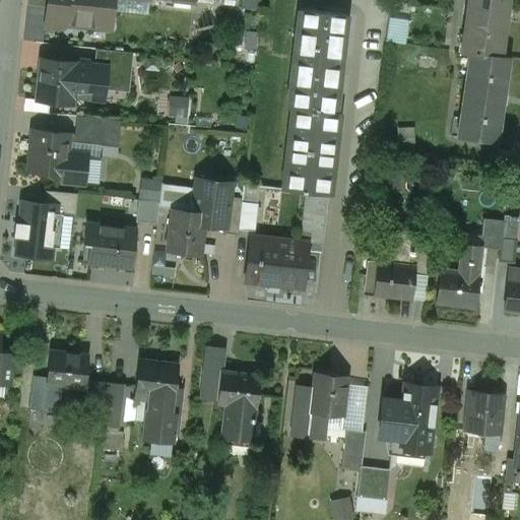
[(48,0),(46,22),(91,27),(91,22),(100,16),(111,17),(113,0),(48,0)]
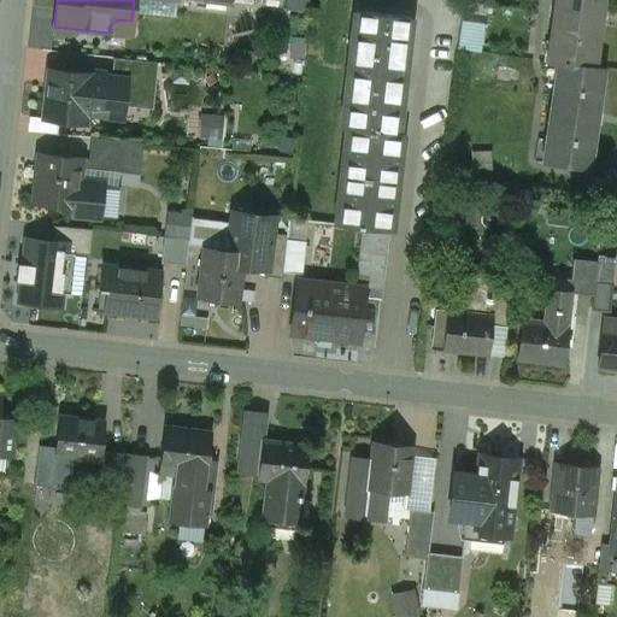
[(289,0),(289,10),(311,11),(311,0),(289,0)]
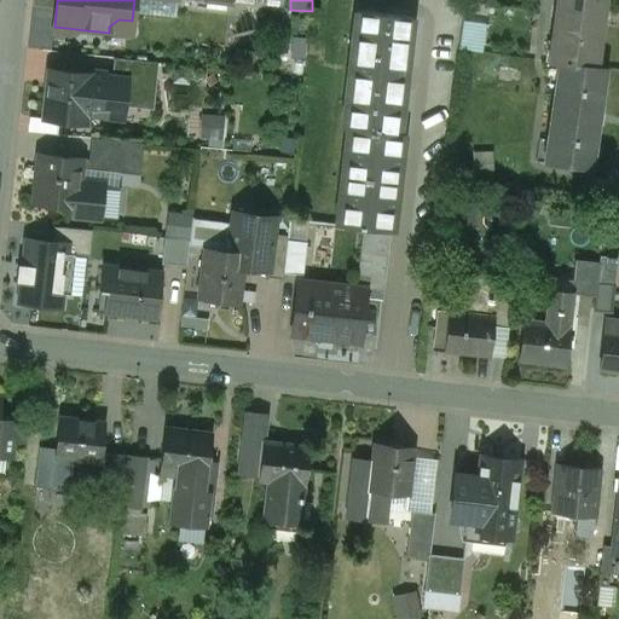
[(559,0),(554,44),(555,44),(553,63),(550,63),(550,64),(562,65),(560,85),(557,85),(549,143),(551,144),(548,163),(547,162),(547,165),(589,171),(603,69),(594,68),(602,0),(559,0)]
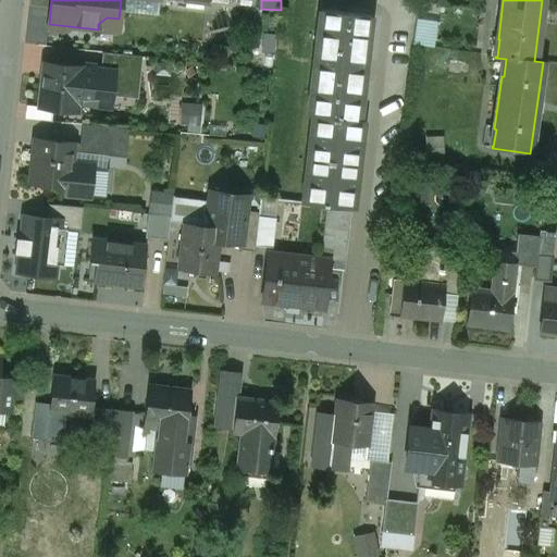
[(370,16),(322,11),(320,32),(324,32),(323,47),(318,46),(313,81),(319,82),(317,97),(312,96),(310,116),(316,118),(306,205),(326,207),(351,209),(362,121),(358,120),(370,16)]
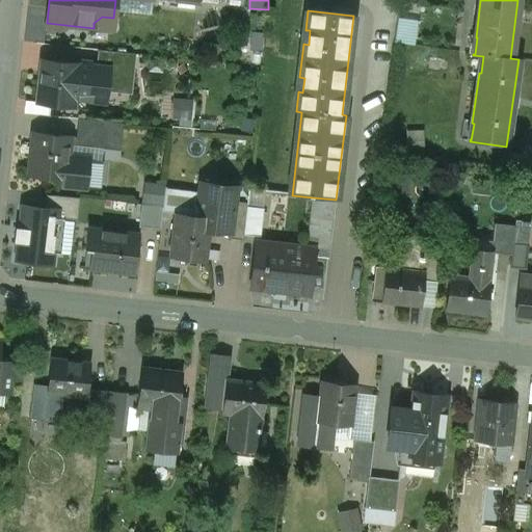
[(264,49),(264,31),(251,31),(250,49),(264,49)]
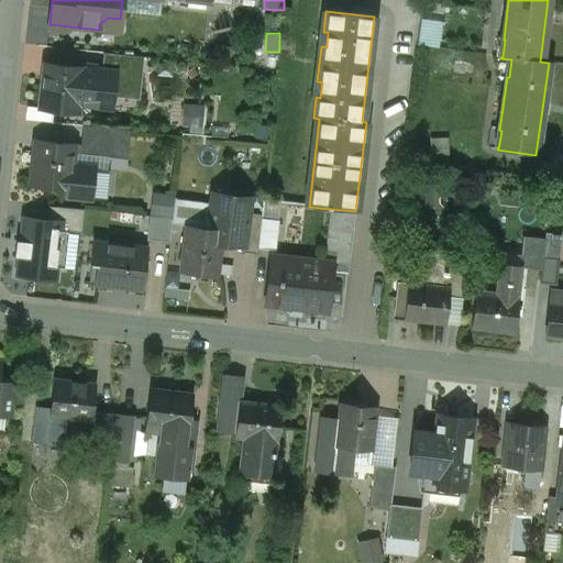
[(143,57),(103,54),(101,70),(141,75),(143,57)]
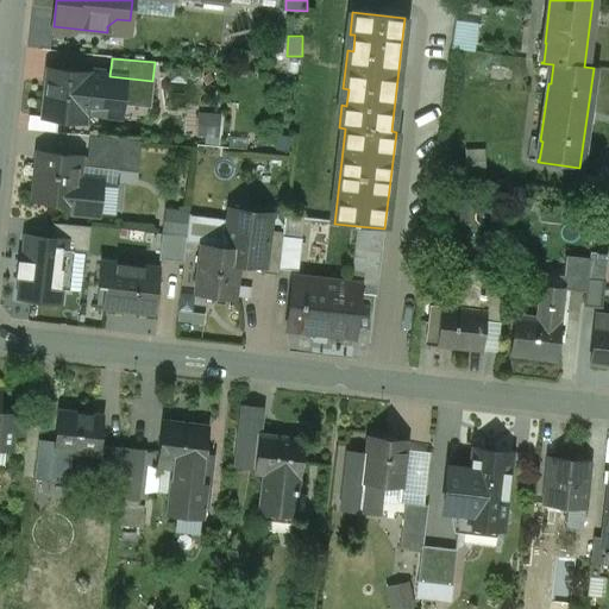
[(89,74),(48,70),(42,118),(64,120),(66,113),(85,115),(85,113),(89,74)]
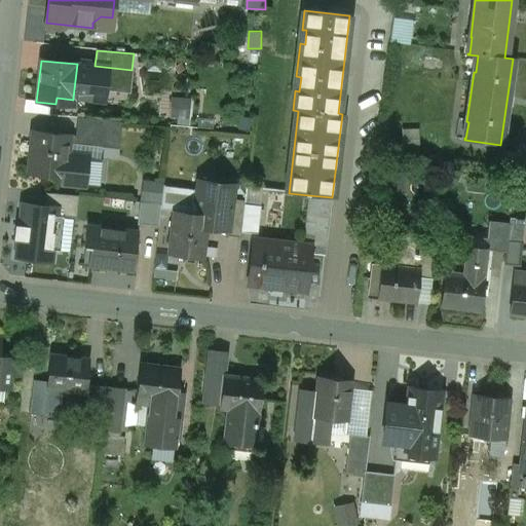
[(95,66),(88,66),(89,62),(77,61),(77,64),(73,98),(104,102),(105,89),(129,91),(132,70),(95,66)]
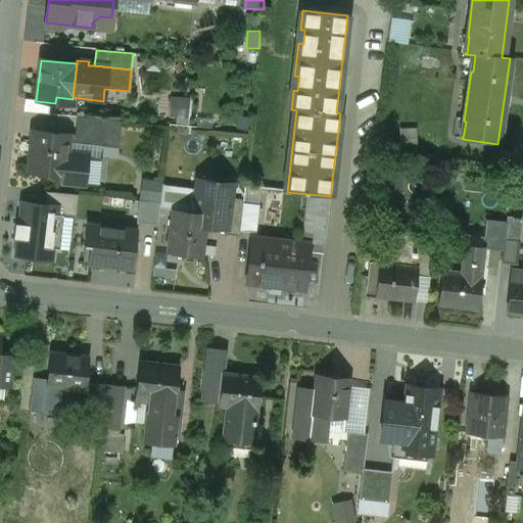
[(172,96),(172,120),(192,120),(192,97),(172,96)]
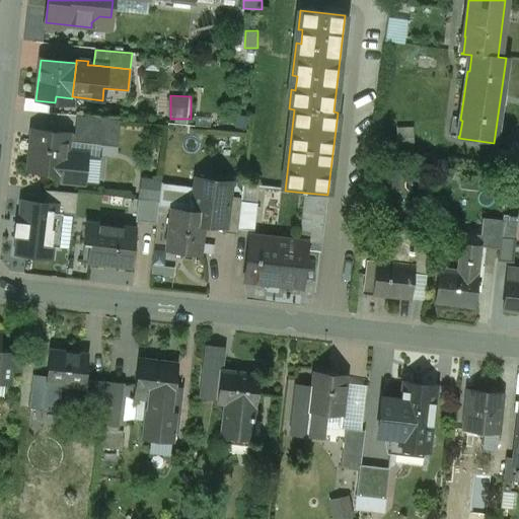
[(120,121),(75,117),(73,132),(84,133),(83,144),(113,147),(115,122),(120,123),(120,121)]
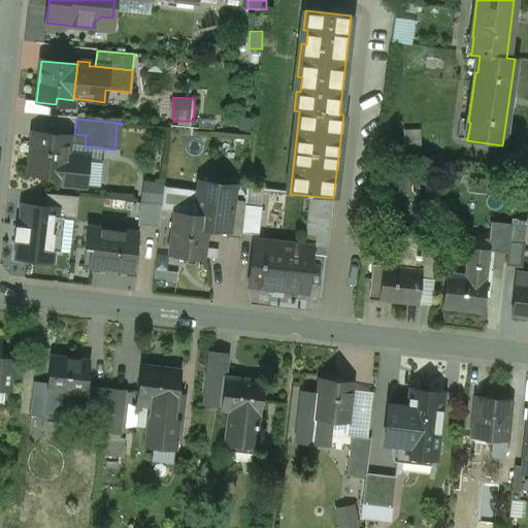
[(89,159),(66,157),(68,137),(74,138),(74,137),(33,132),(29,174),(63,177),(62,184),(86,186),(89,159)]
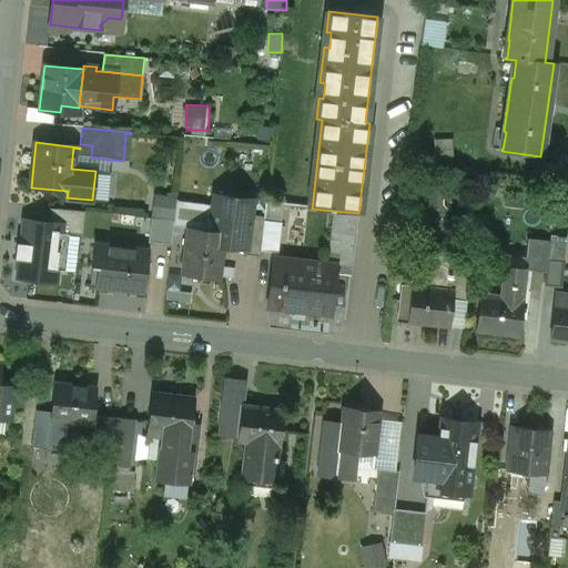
[(567,156),(559,156),(556,181),(567,182),(567,156)]
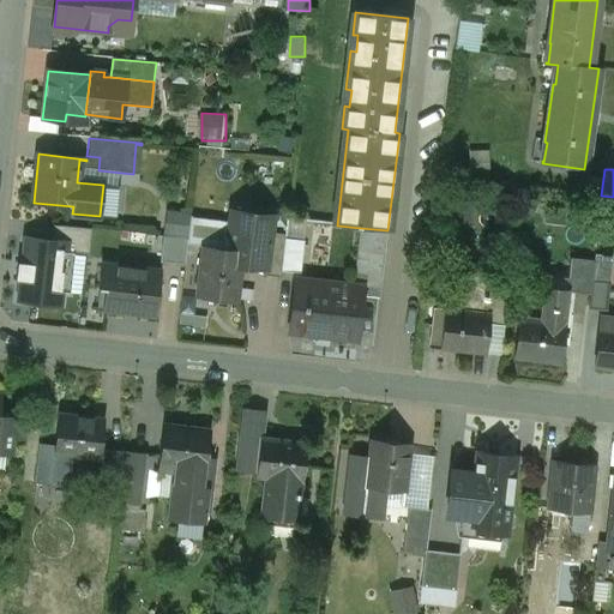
[(257,216),(232,212),(229,239),(233,244),(234,244),(233,250),(242,252),(241,265),(264,269),(266,269),(270,233),(272,222),(257,221),(257,216)]
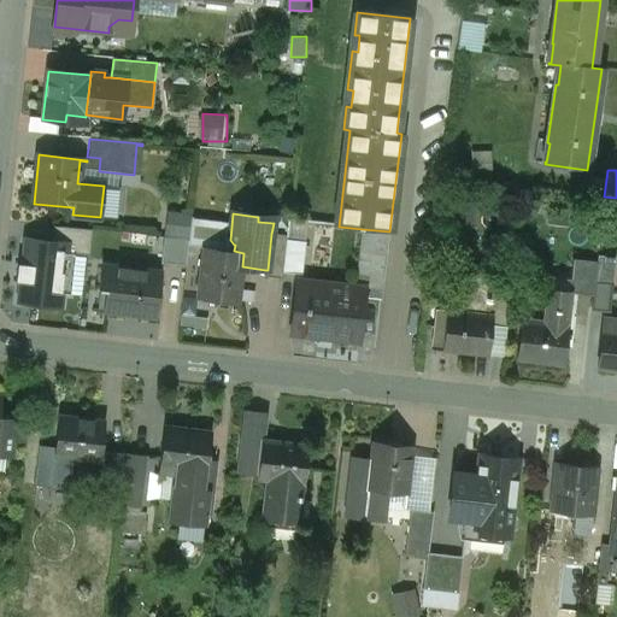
[(228,223),(191,218),(188,241),(188,246),(203,247),(224,251),(228,223)]
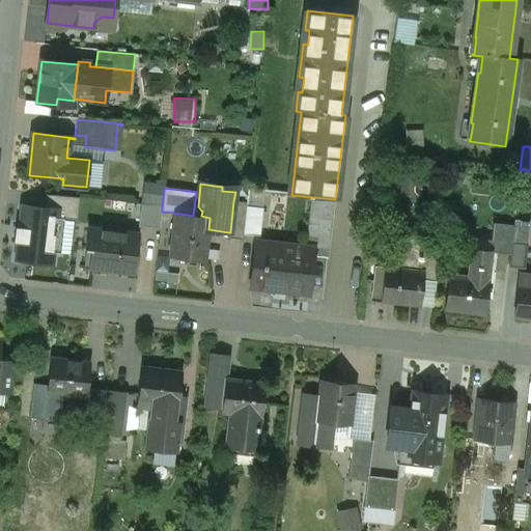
[(264,191),(248,189),(246,203),(243,235),(259,238),(264,191)]
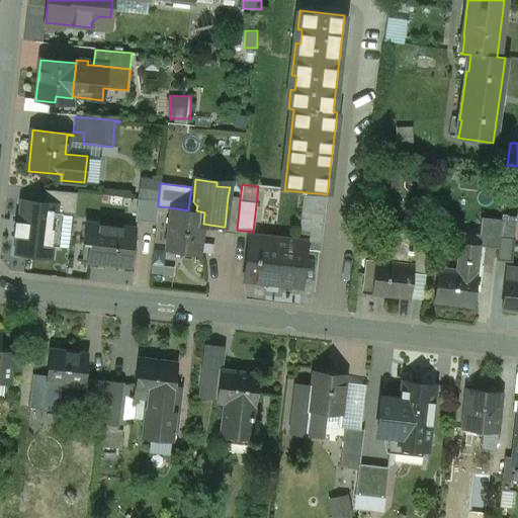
[(45,190),(44,203),(64,205),(63,213),(75,214),(78,193),(45,190)]
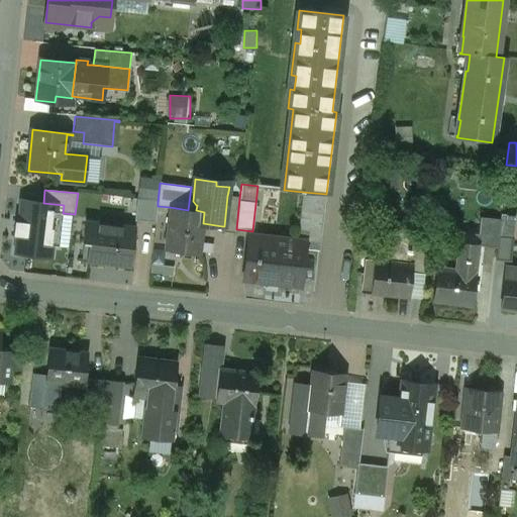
[(326,194),(303,192),(298,236),(321,239),(326,194)]
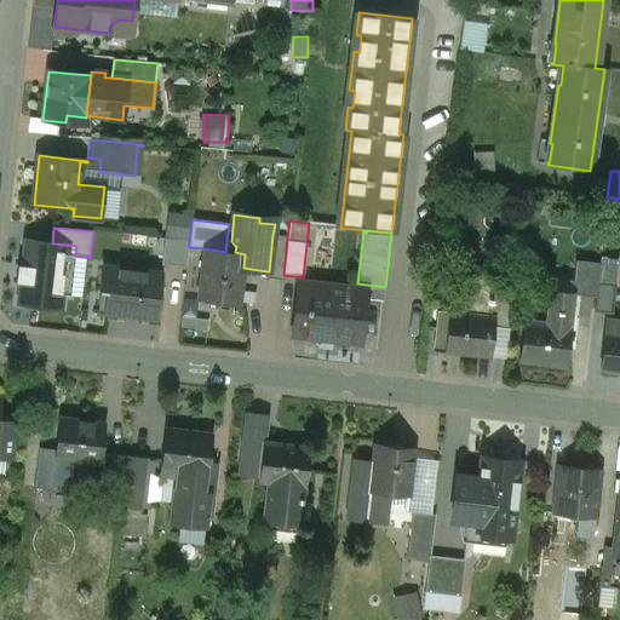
[(287,237),(273,235),(269,271),(267,271),(267,279),(282,280),(283,275),(287,237)]
